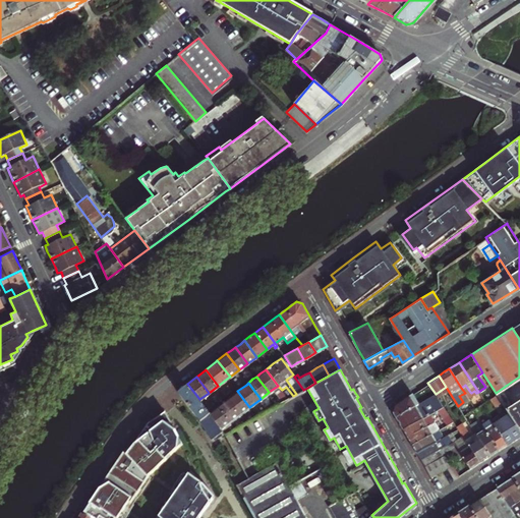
[(207,428),(215,445),(216,444),(226,437),(225,435),(222,428),(209,412),(199,399),(187,384),(178,391),(183,398),(207,428)]
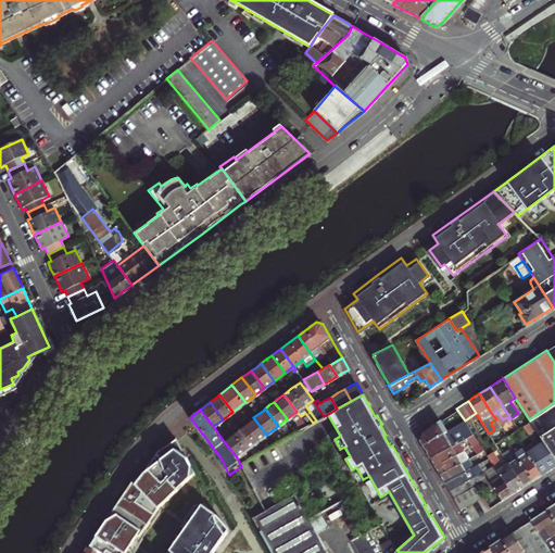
[(542,440),(554,460),(554,425),(547,430),(537,414),(529,419),(534,428),(542,440)]
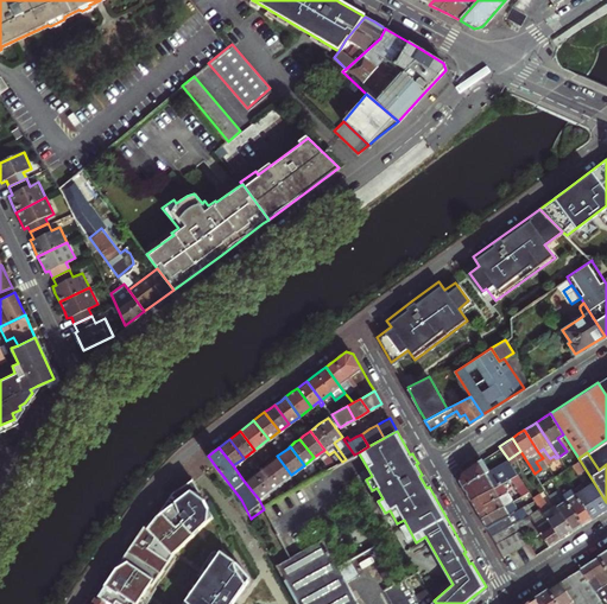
[(270,461),(265,465),(279,483),(291,475),(277,456),(270,461)]
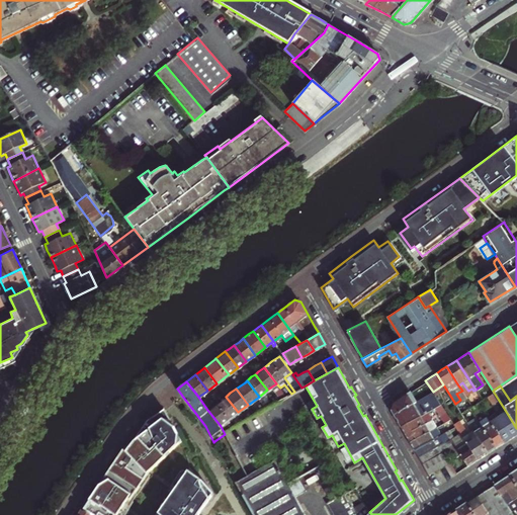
[(419,405),(410,391),(393,402),(391,409),(397,418),(401,426),(427,410),(434,407),(440,403),(433,392),(430,394),(432,397),(419,405)]
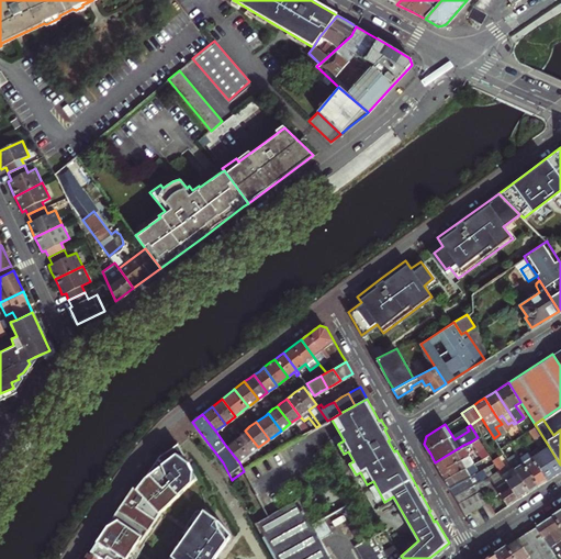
[(540,433),(535,424),(528,428),(534,436),(540,433)]
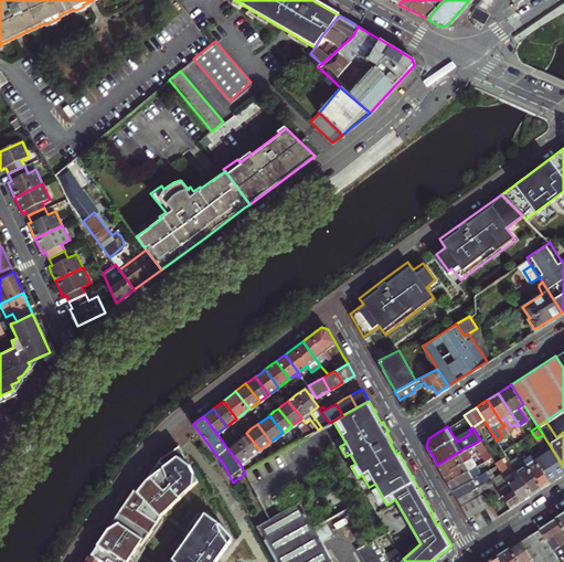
[(241,437),(236,439),(249,457),(259,449),(246,433),(241,437)]
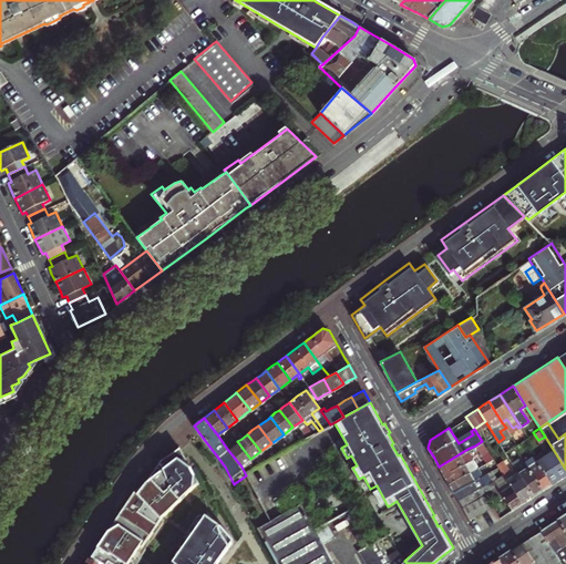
[(522,439),(513,445),(516,451),(525,445),(522,439)]
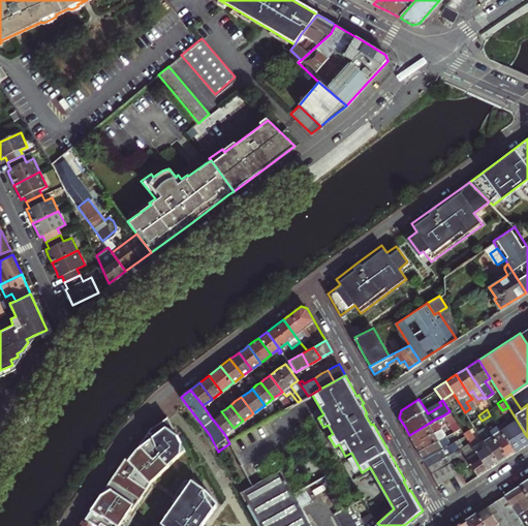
[(217,414),(212,419),(225,435),(228,441),(239,435),(234,429),(234,428),(221,411),(217,414)]
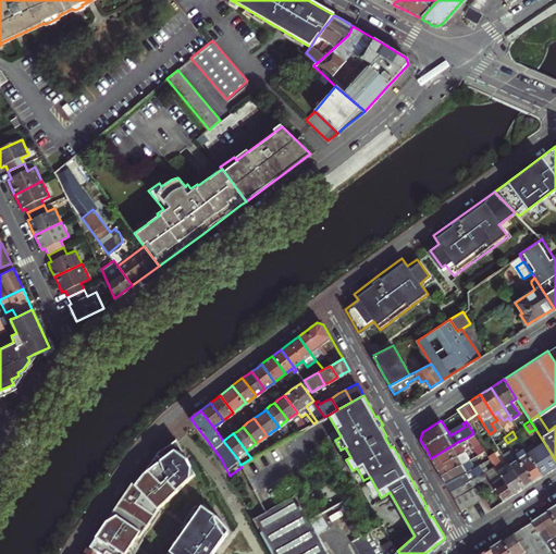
[(477,454),(483,450),(473,433),(467,438),(477,454)]
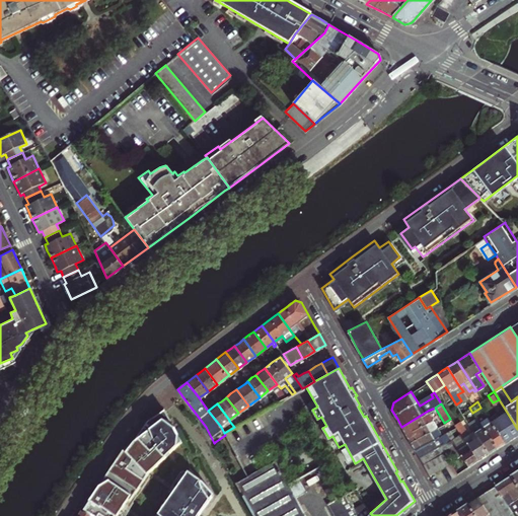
[(469,408),(461,413),(465,418),(473,414),(472,413),(469,408)]
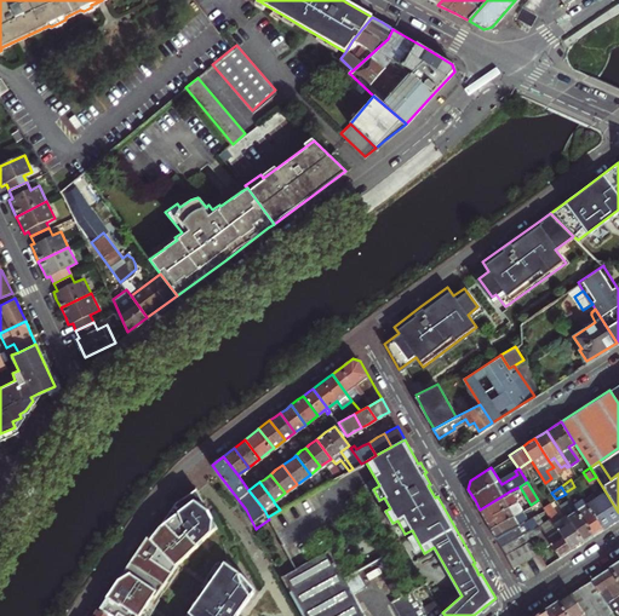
[(110,591),(98,608),(110,615),(149,615),(154,610),(156,605),(182,570),(184,568),(188,564),(216,530),(202,490),(183,502),(178,505),(161,529),(153,534),(148,537),(115,582),(110,591)]
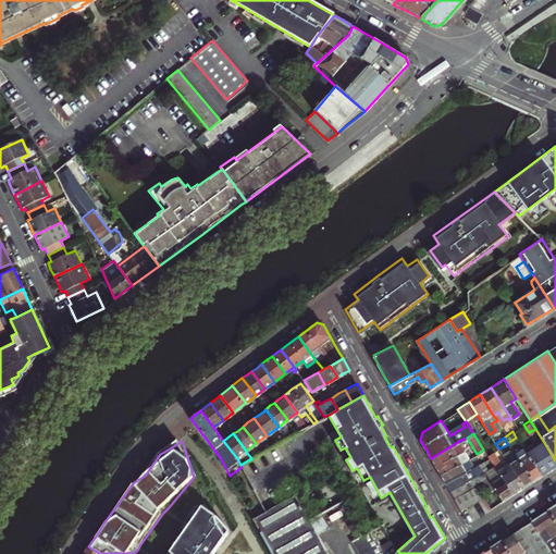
[(459,441),(431,458),(435,465),(440,475),(469,458),(459,441)]
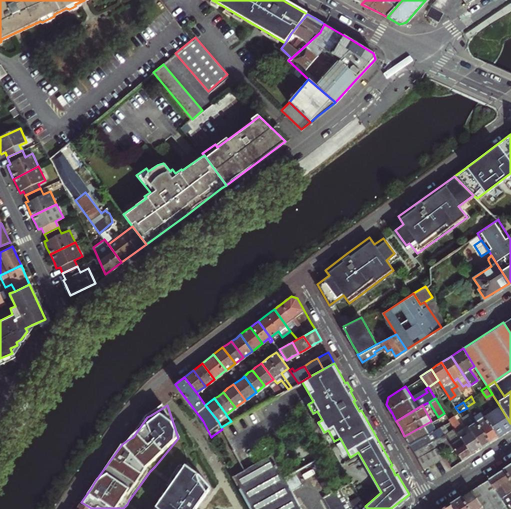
[(483,415),(497,436),(505,431),(510,427),(510,423),(499,405),(483,415)]
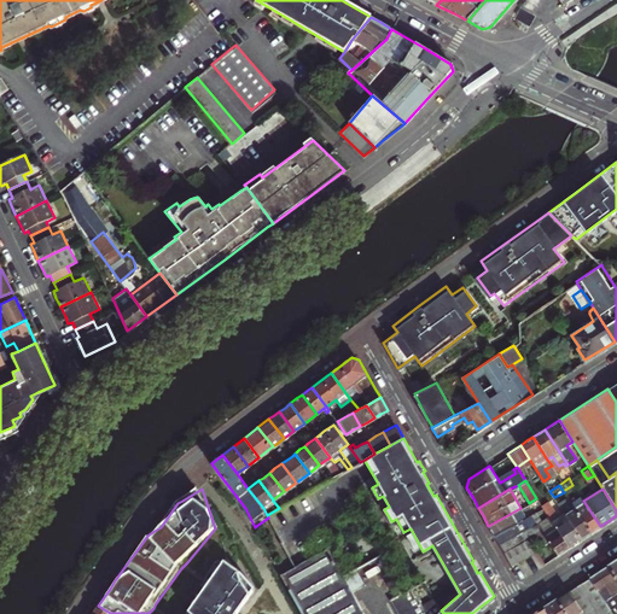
[(570,502),(591,533),(595,530),(600,526),(583,501),(580,496),(570,502)]
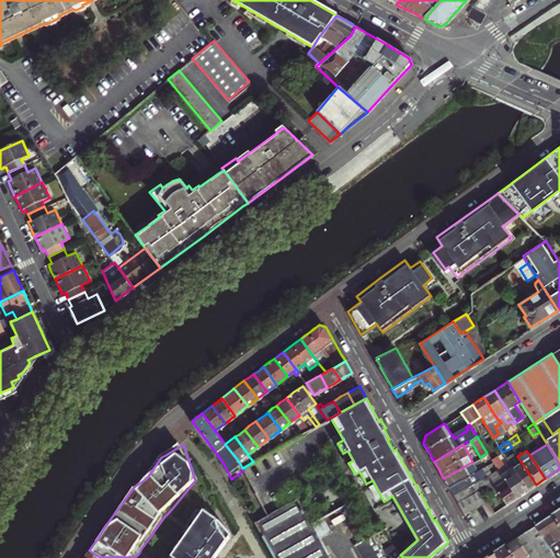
[(510,463),(527,490),(532,487),(536,485),(517,456),(516,454),(507,458),(510,463)]
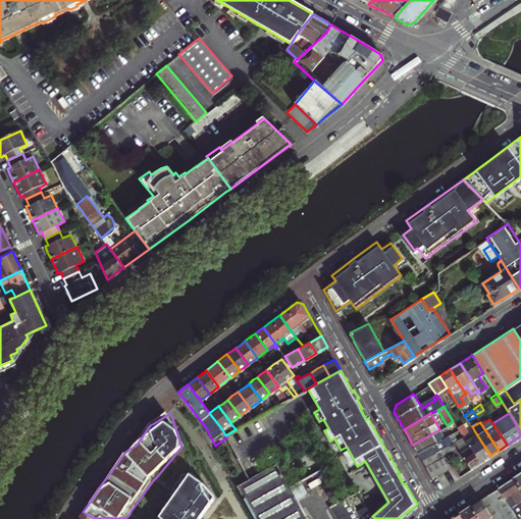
[(460,423),(456,425),(458,429),(462,434),(466,431),(460,423)]
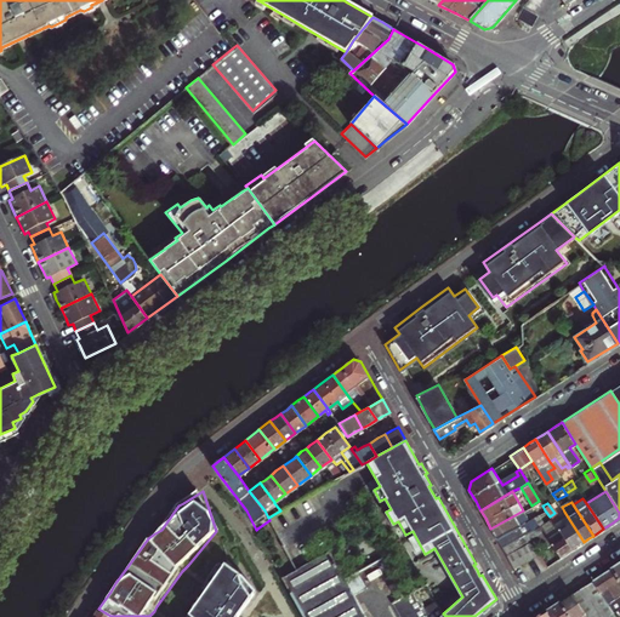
[(523,510),(490,529),(494,535),(496,538),(539,514),(539,513),(528,519),(523,510)]
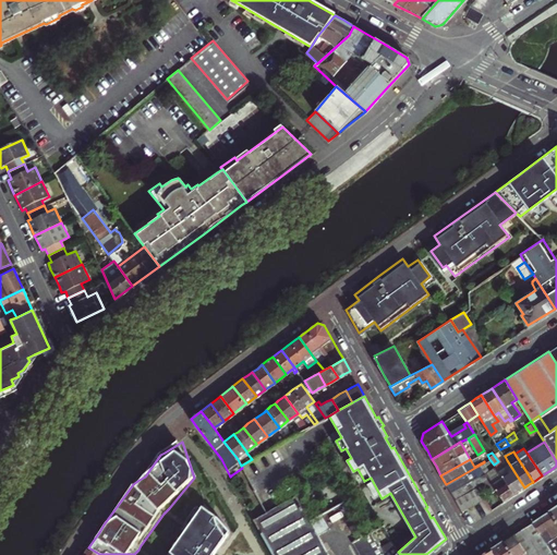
[(499,463),(495,467),(497,471),(512,495),(519,491),(524,487),(507,460),(501,465),(499,463)]
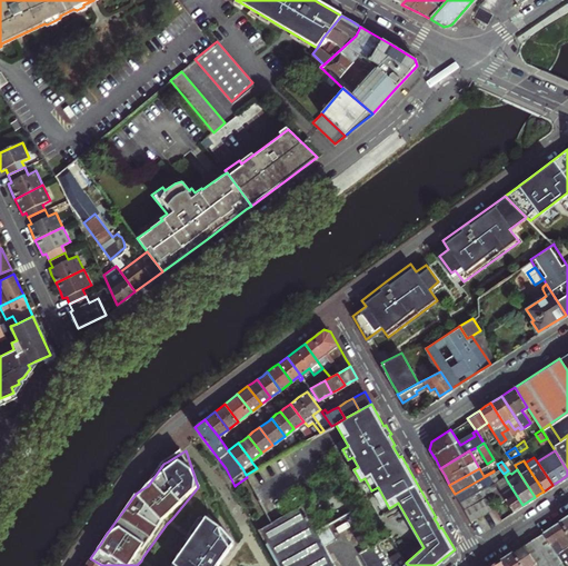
[(494,472),(455,494),(459,500),(497,478),(494,472)]
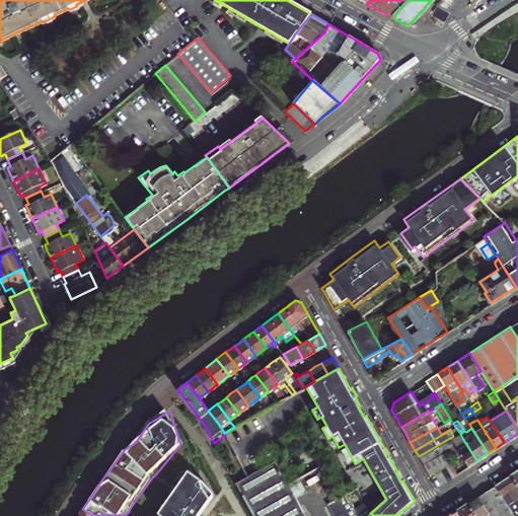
[(453,436),(419,456),(423,463),(428,460),(433,458),(437,455),(442,452),(440,450),(452,444),(456,441),(453,436)]
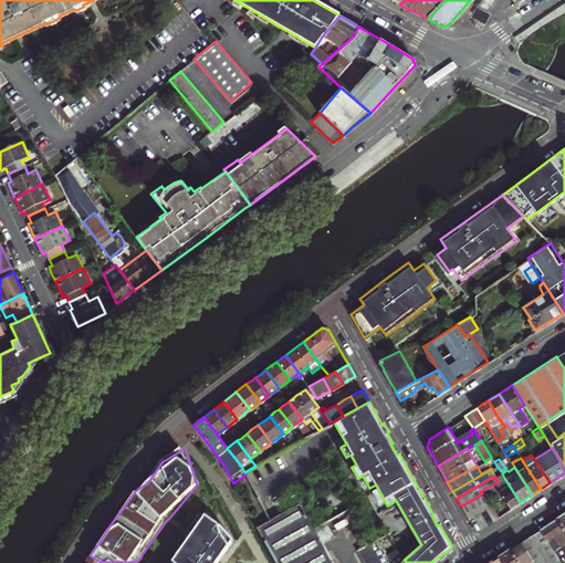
[(493,485),(510,509),(515,506),(520,502),(504,478),(498,481),(493,485)]
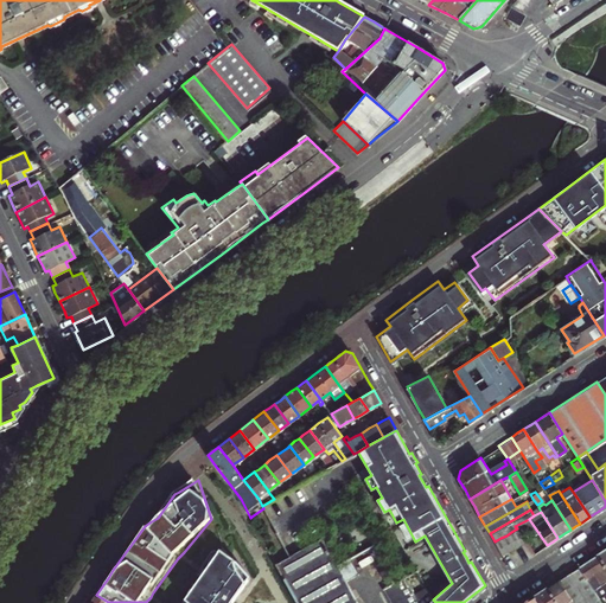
[(511,532),(518,544),(528,557),(530,556),(534,553),(517,528),(511,532)]
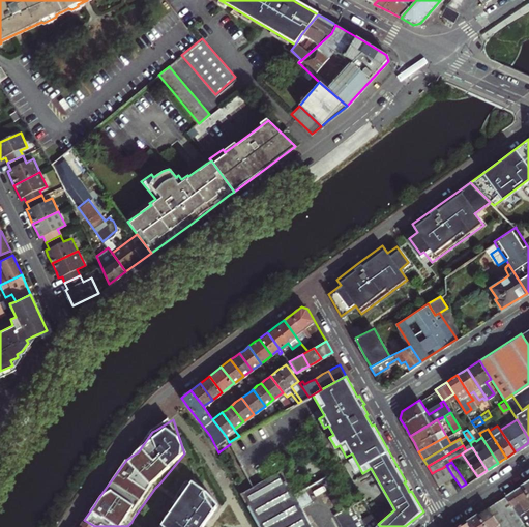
[(442,468),(448,478),(452,475),(446,465),(442,468)]
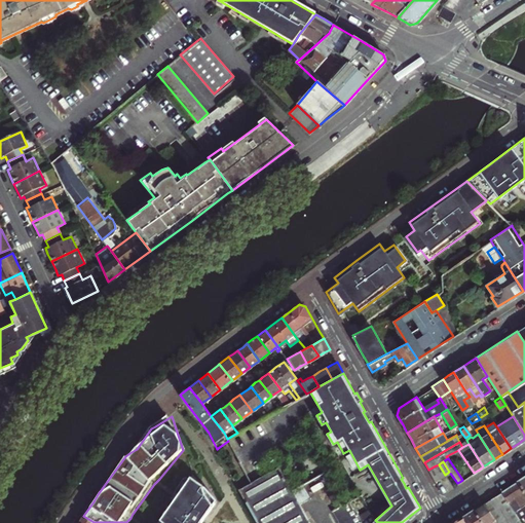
[(434,467),(440,478),(445,475),(439,464),(434,467)]
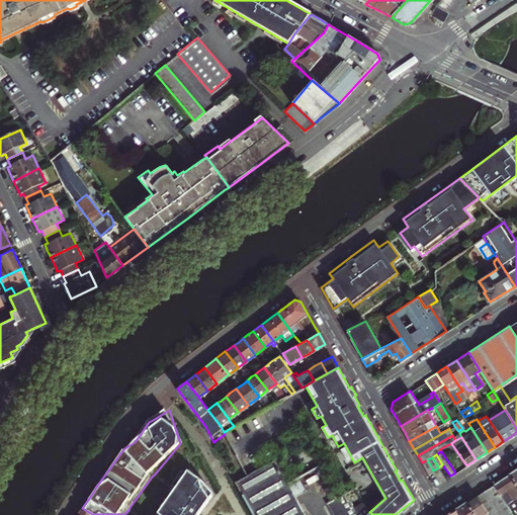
[(427,459),(422,462),(427,474),(433,470),(427,459)]
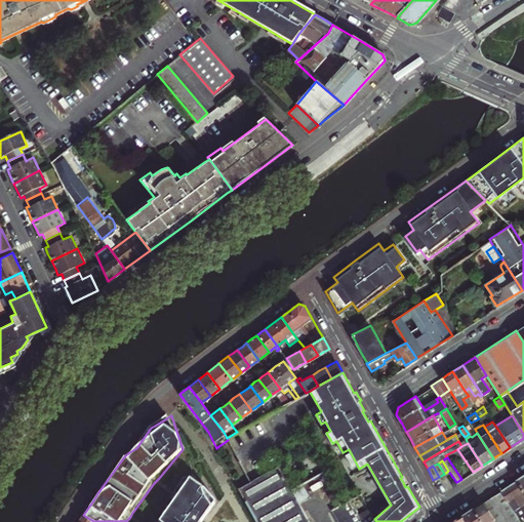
[(309,521),(297,502),(309,496),(300,482),(288,489),(275,467),(248,481),(236,488),(256,521),(309,521)]
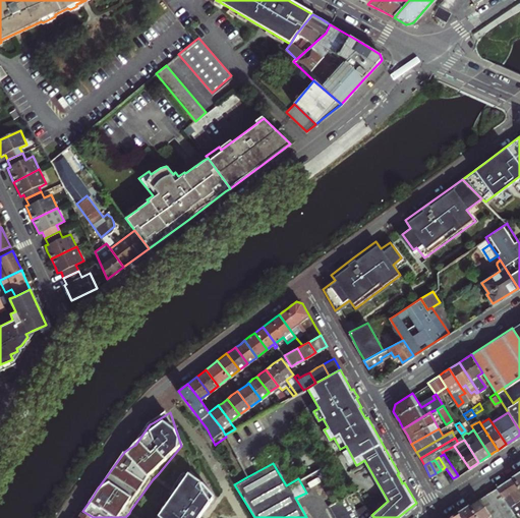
[(198,517),(205,510),(214,495),(192,469),(189,476),(185,483),(183,486),(182,490),(180,494),(173,504),(167,514),(163,517),(198,517)]
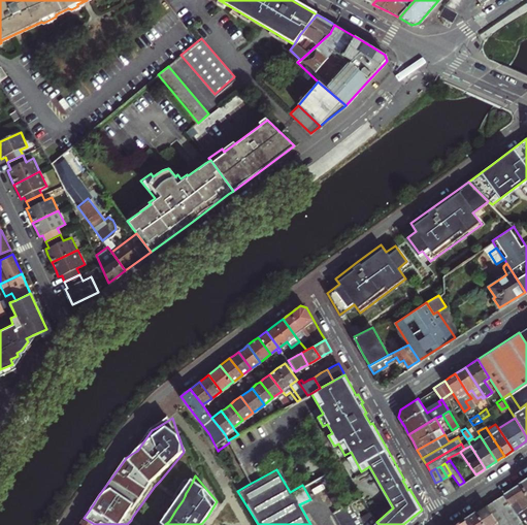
[(512,488),(503,493),(521,521),(526,517),(526,495),(519,483),(512,488)]
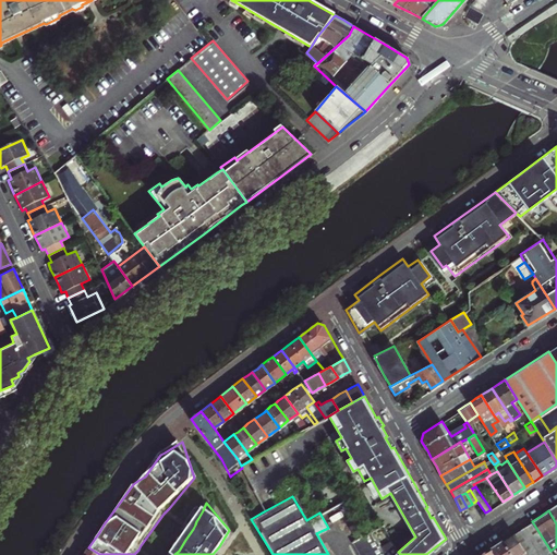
[(523,527),(513,533),(528,554),(553,554),(551,551),(532,521),(523,527)]
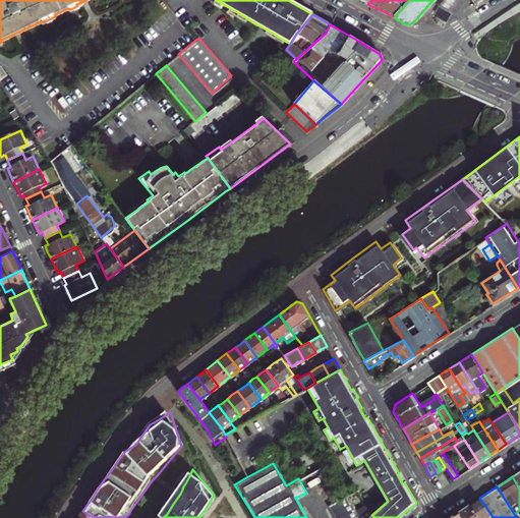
[(358,517),(357,516),(346,495),(337,500),(336,499),(328,503),(336,517),(358,517)]
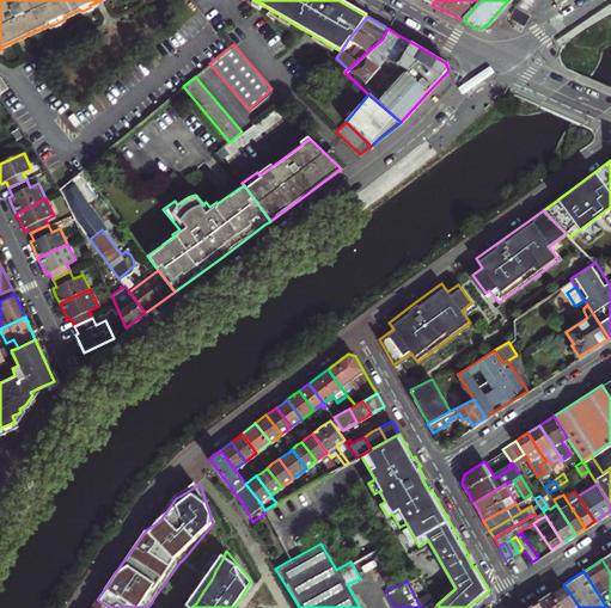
[(558,588),(551,593),(561,607),(579,607),(563,584),(558,588)]
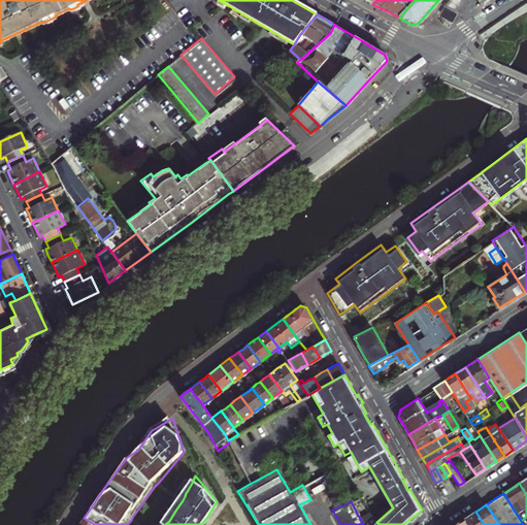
[(470,515),(463,519),(467,524),(484,524),(475,512),(470,515)]
